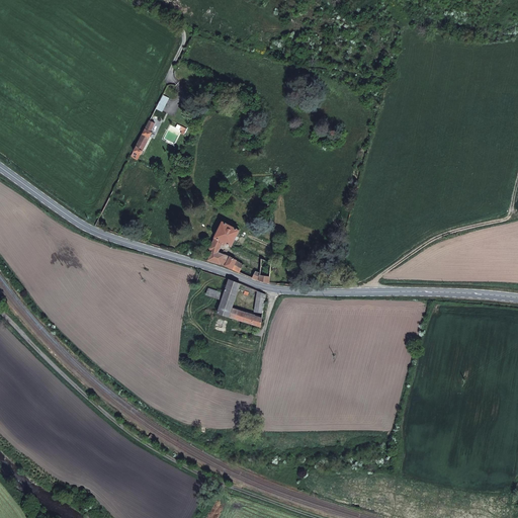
[(170,98),(163,95),(156,108),(163,112),(170,98)]
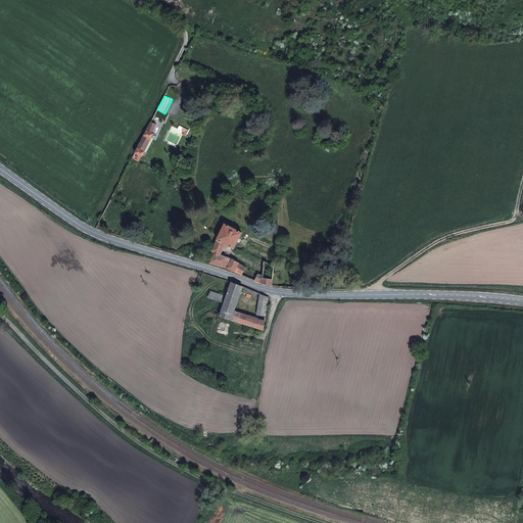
[(157,124),(151,122),(147,130),(152,133),(157,124)]
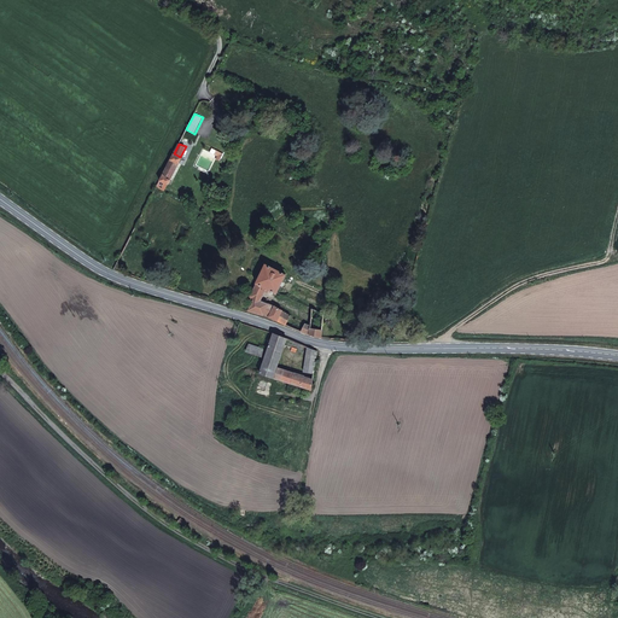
[(180,157),(174,153),(170,159),(179,164),(182,158),(180,157)]
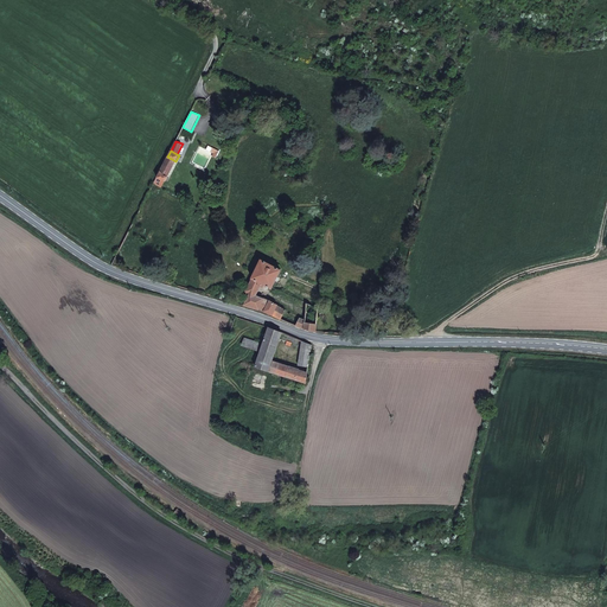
[(176,161),(167,157),(160,171),(168,176),(176,161)]
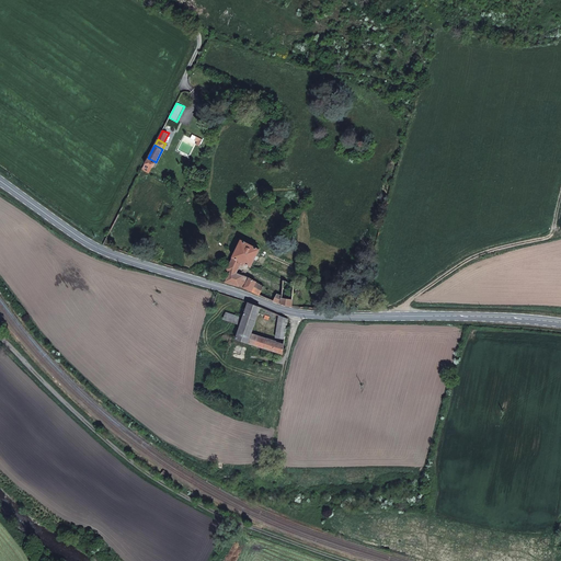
[(156,162),(148,158),(145,163),(152,168),(156,162)]
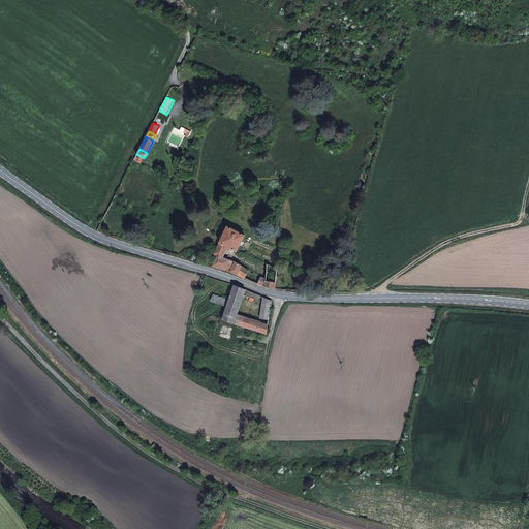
[(245,235),(227,226),(220,242),(230,248),(237,251),(238,249),(245,235)]
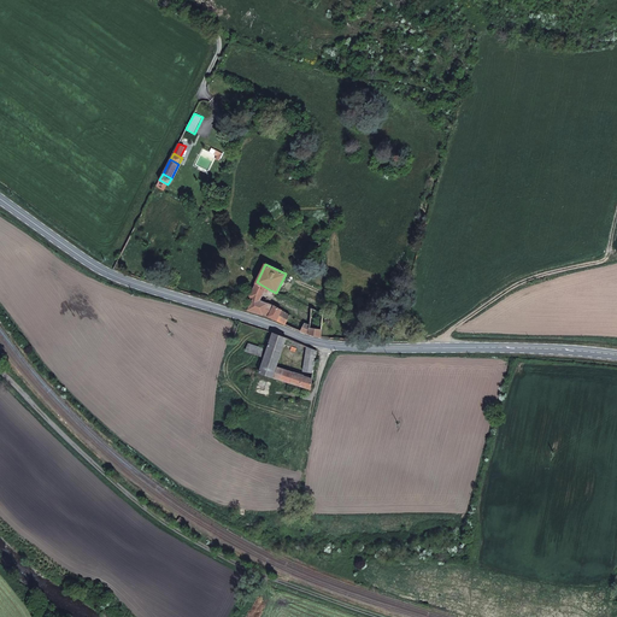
[(269,289),(257,282),(250,297),(254,298),(248,311),(263,315),(268,303),(260,300),(265,291),(268,292),(269,289)]
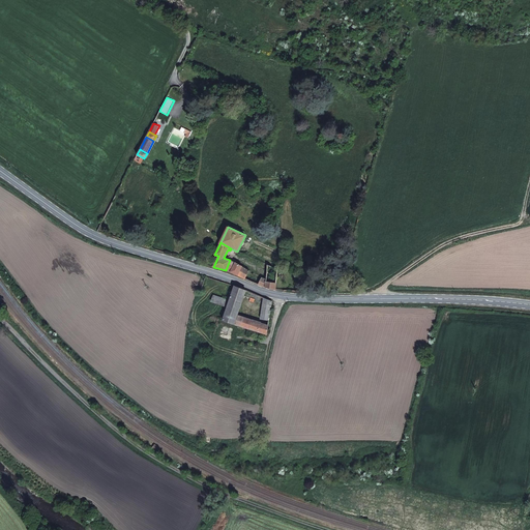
[(235,263),(230,260),(226,270),(229,271),(231,271),(235,263)]
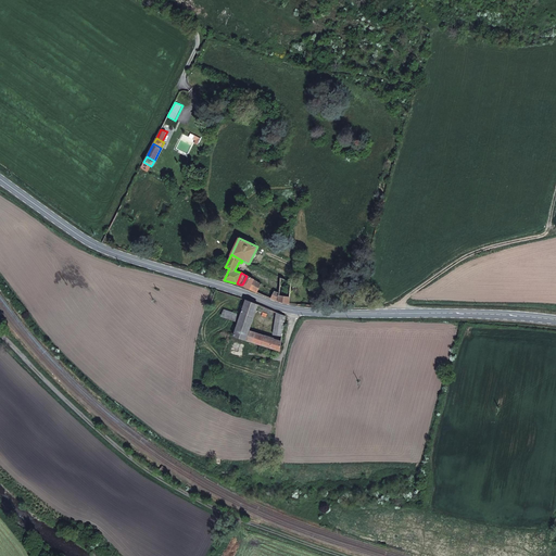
[(254,279),(247,276),(242,285),(249,288),(250,288),(254,279)]
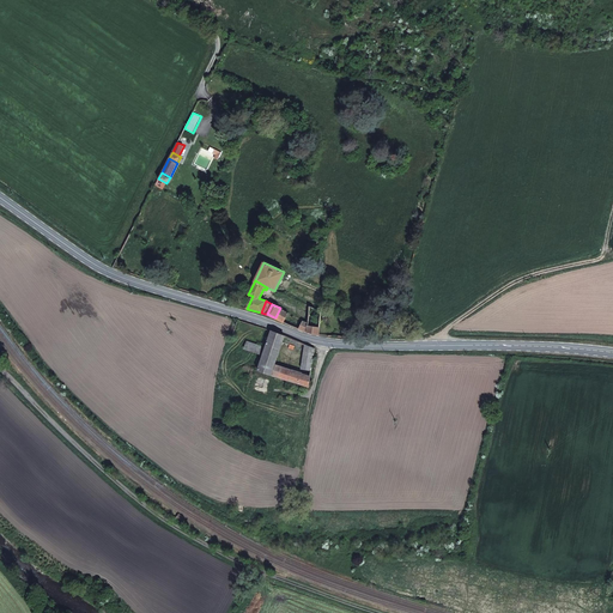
[(319,335),(321,311),(309,305),(309,320),(308,325),(307,332),(319,335)]
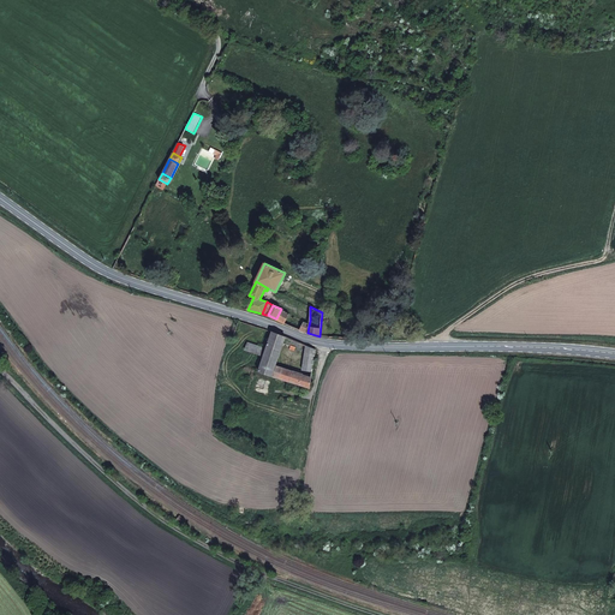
[(309,326),(281,309),(276,318),(293,327),(308,333),(309,326)]
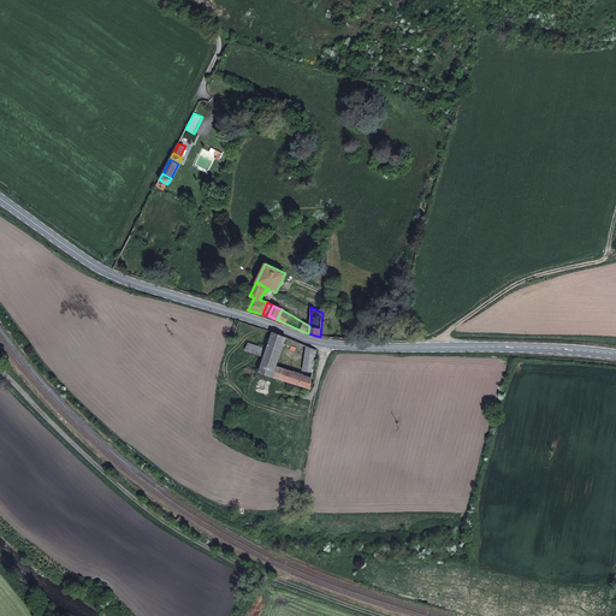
[(285,337),(272,332),(266,349),(264,356),(259,372),(273,375),(276,366),(285,337)]
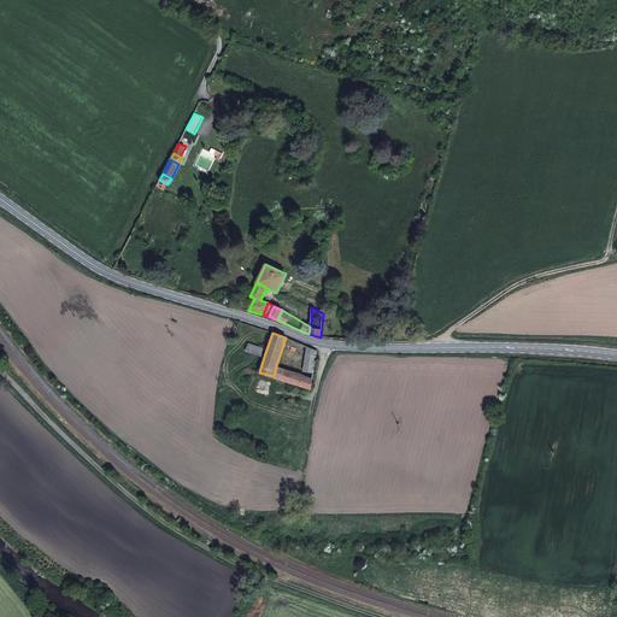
[(266,350),(248,342),(246,351),(264,357),(266,350)]
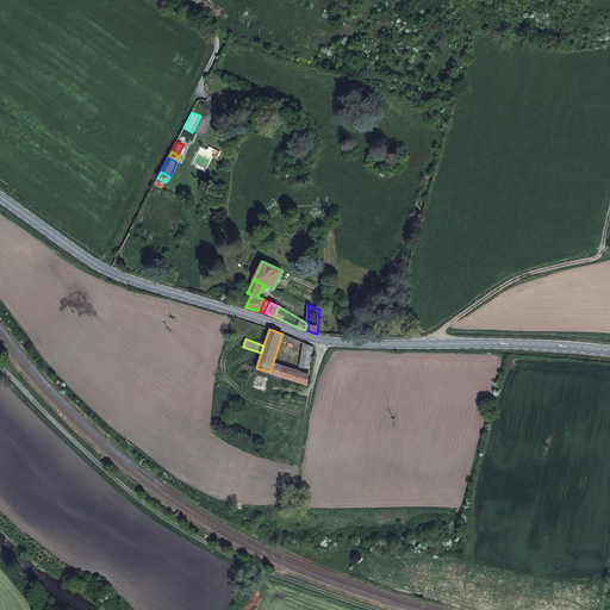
[(310,367),(313,347),(303,342),(299,366),(310,367)]
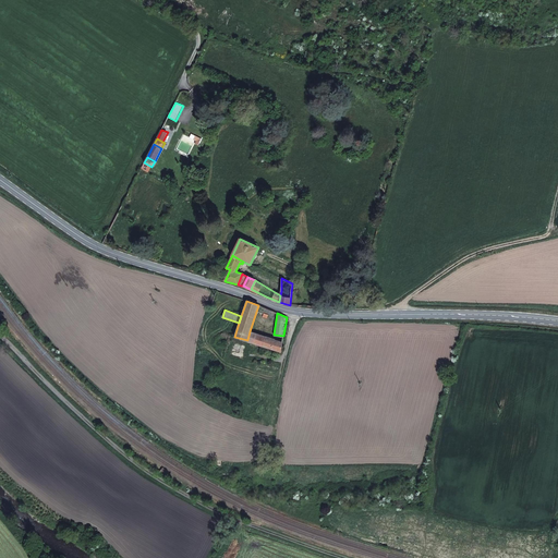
[(250,331),(247,340),(253,342),(256,334),(250,331)]
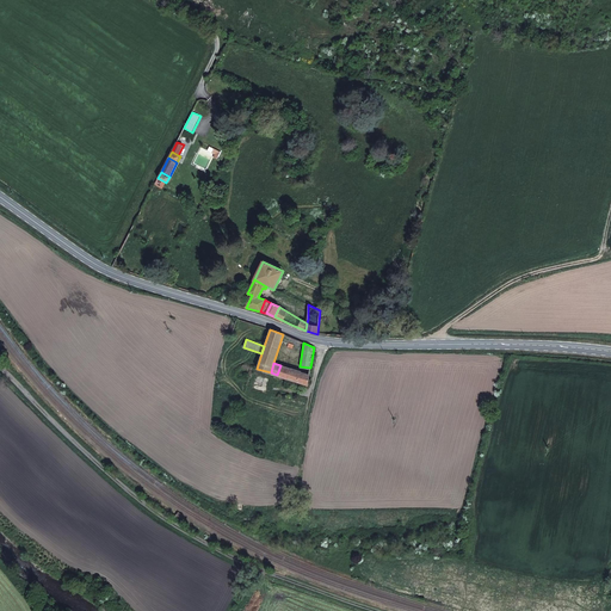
[(309,376),(281,365),(277,375),(308,386),(309,376)]
